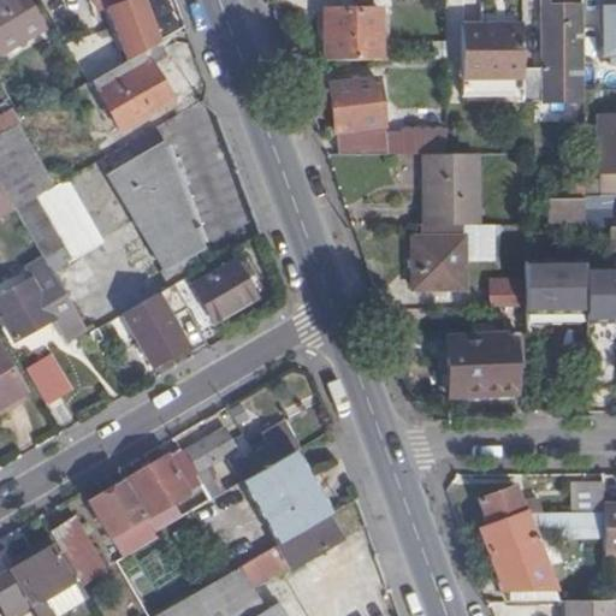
[(0,0),(0,52),(1,55),(45,30),(27,0),(0,0)]
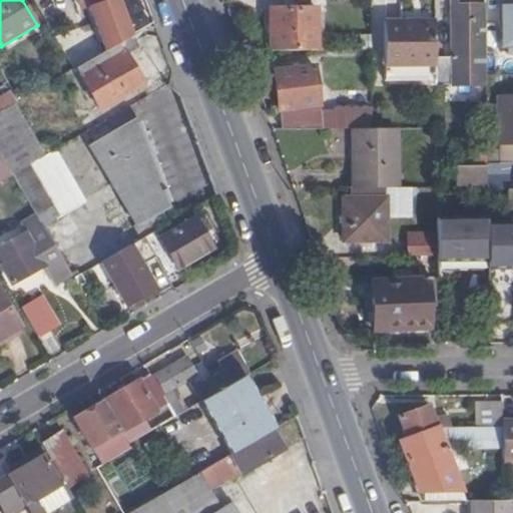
[(91,9),(106,51),(119,43),(133,35),(120,0),(79,0),(83,10),(91,9)]
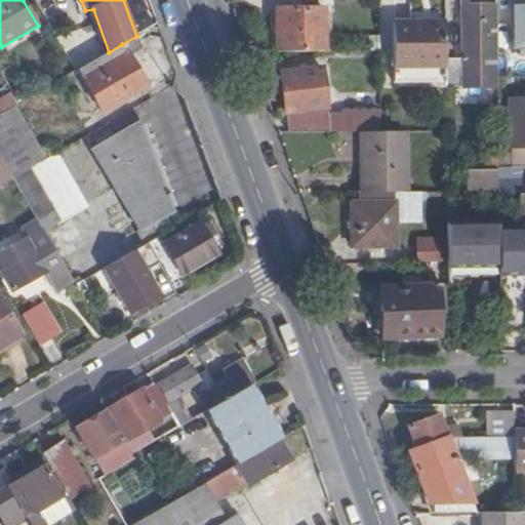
[(461,0),(462,8),(465,63),(447,63),(447,68),(447,83),(498,82),(498,79),(497,6),(475,7),(474,0),(461,0)]
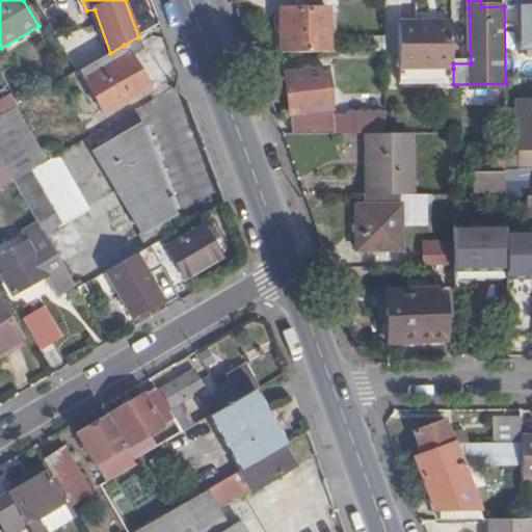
[(531,4),(520,5),(519,49),(531,48),(531,4)]
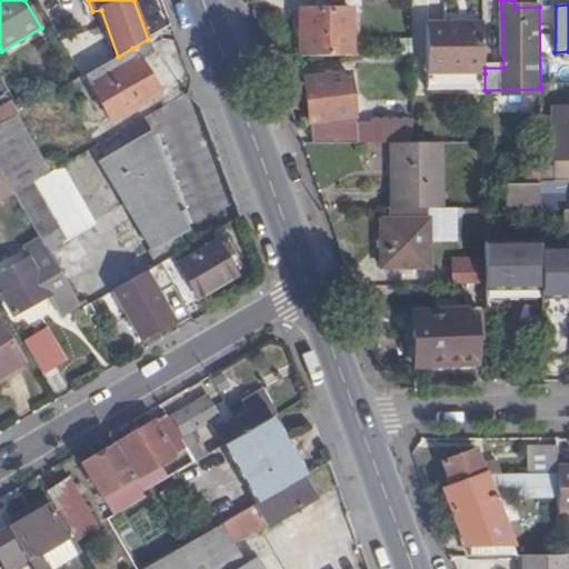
[(300,10),(299,57),(352,57),(351,10),(300,10)]
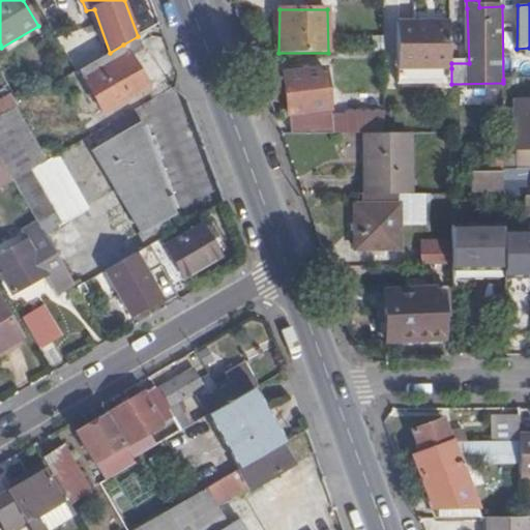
[(451,63),(450,21),(400,22),(400,67),(451,68),(451,63)]
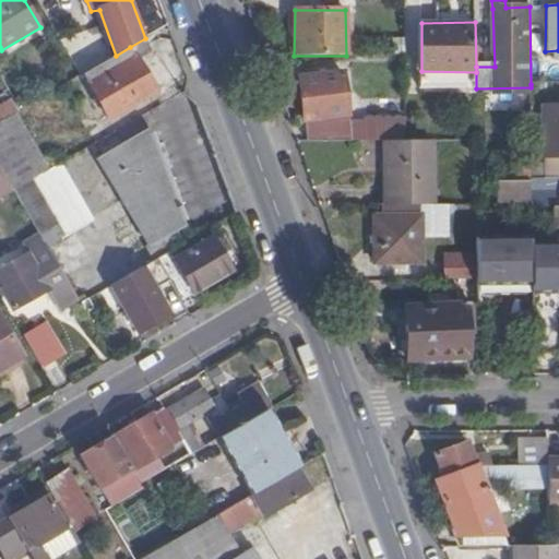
[(394,39),(395,56),(406,56),(405,39),(394,39)]
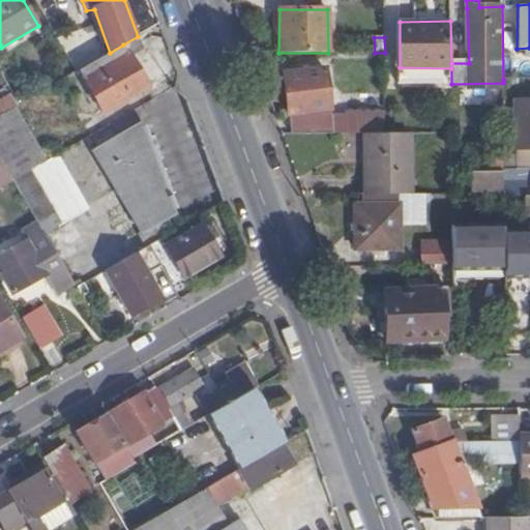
[(107,55),(81,69),(106,112),(148,86),(123,45),(110,53),(107,55)]
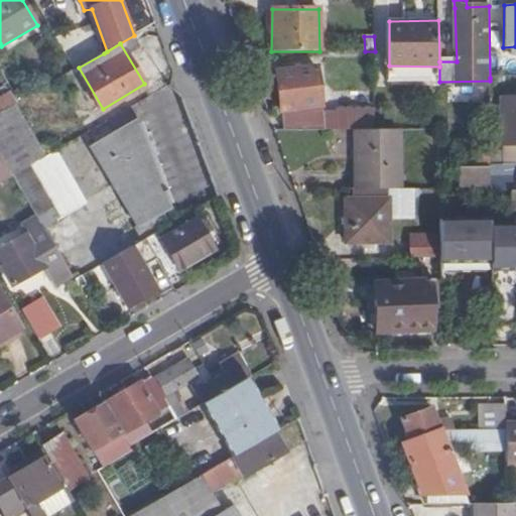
[(439,67),(389,66),(389,81),(439,82),(439,67)]
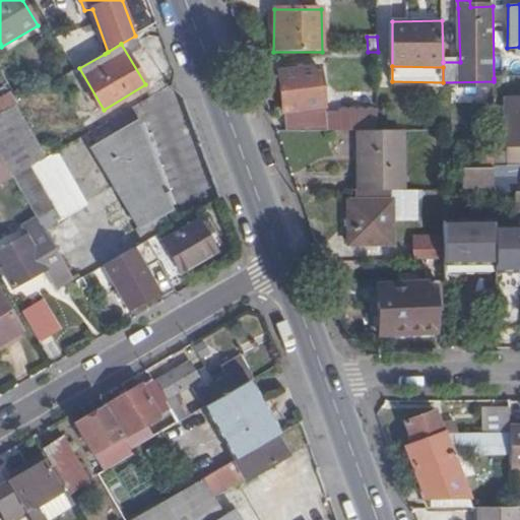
[(278,72),(285,130),(358,130),(378,130),(378,112),(325,113),(319,67),(278,72)]
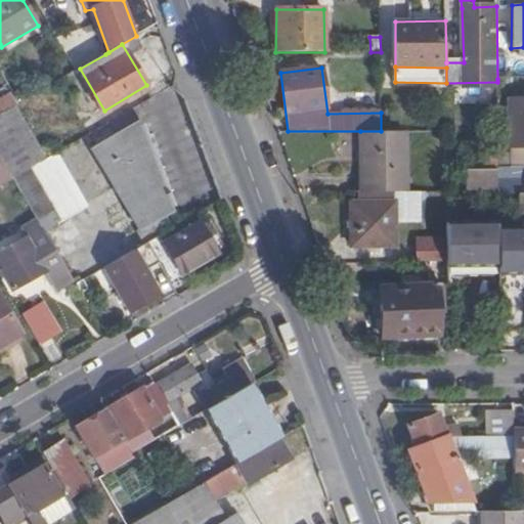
[(19,104),(12,93),(0,99),(0,115),(16,106),(19,104)]
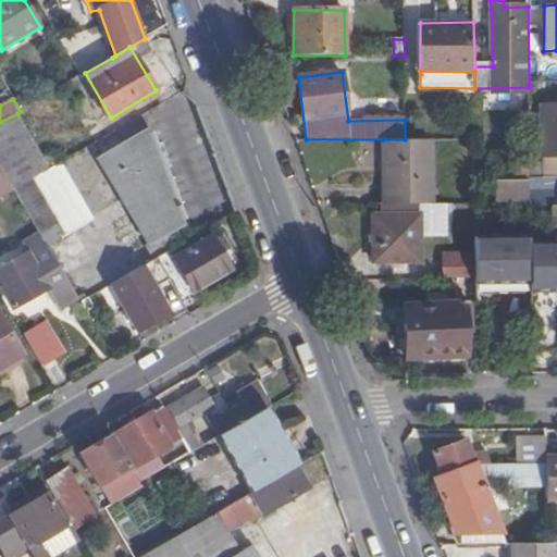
[(543,161),(543,177),(556,176),(556,104),(542,106),(543,161)]
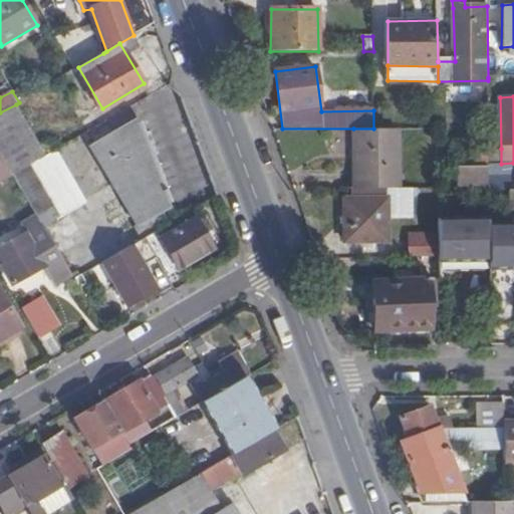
[(0,112),(0,150),(32,132),(16,104),(0,112)]
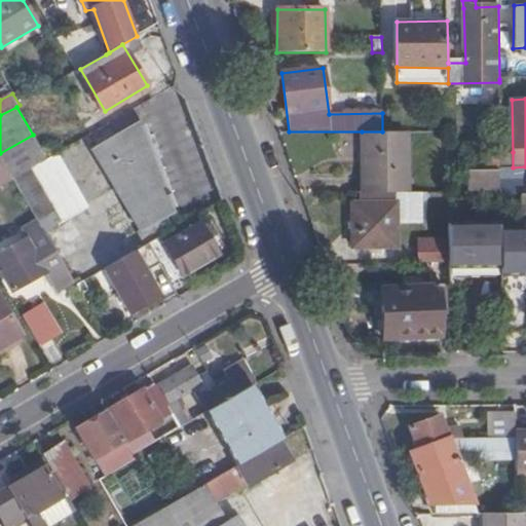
[(175,210),(142,118),(94,146),(141,230),(175,210)]
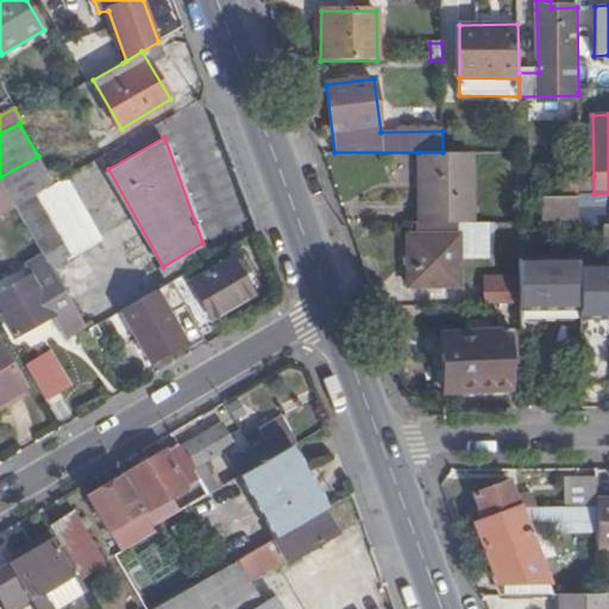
[(469,224),(470,152),(443,152),(419,152),(418,224),(469,224)]
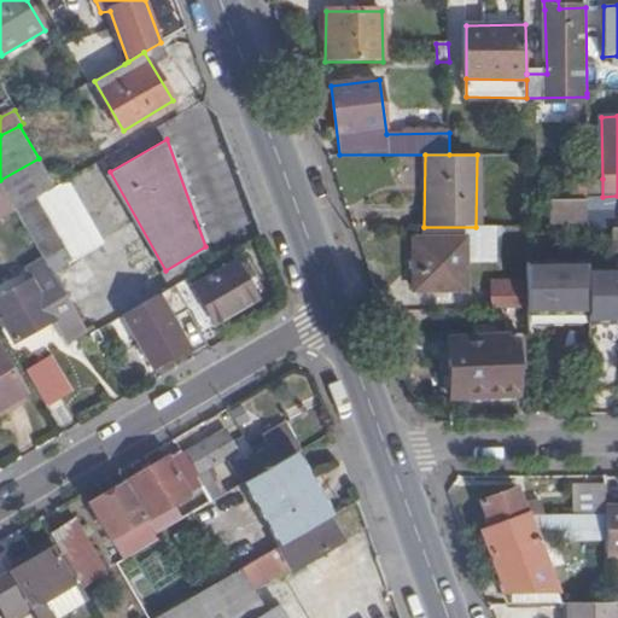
[(16,210),(56,187),(39,158),(0,180),(0,181),(1,185),(16,210)]
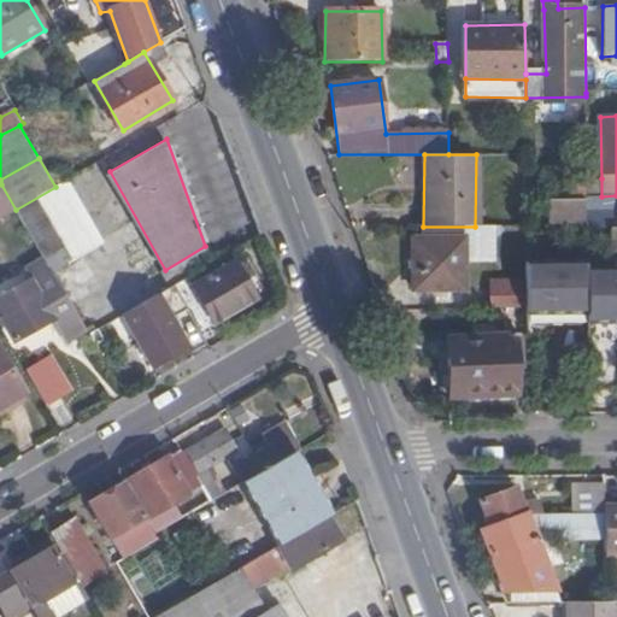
[(586,178),(587,197),(601,197),(601,178),(586,178)]
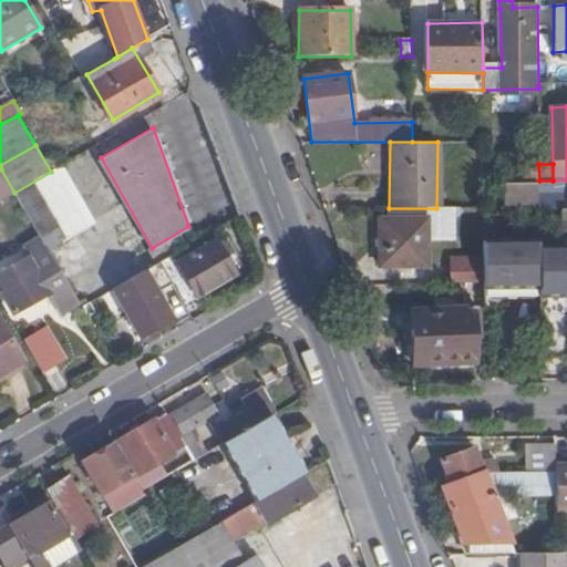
[(96,222),(62,165),(51,172),(14,193),(49,251),(96,222)]
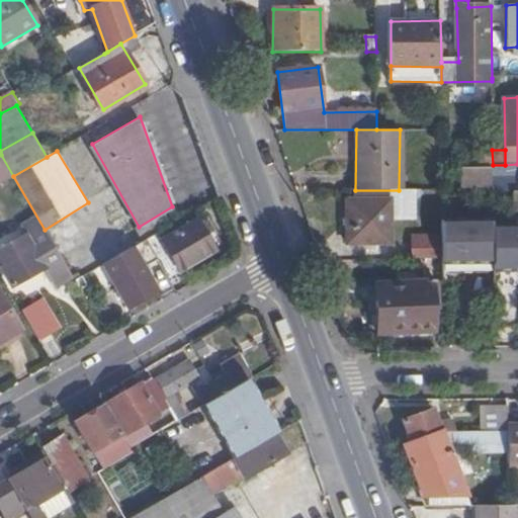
[(1,155),(0,155),(0,184),(13,176),(1,155)]
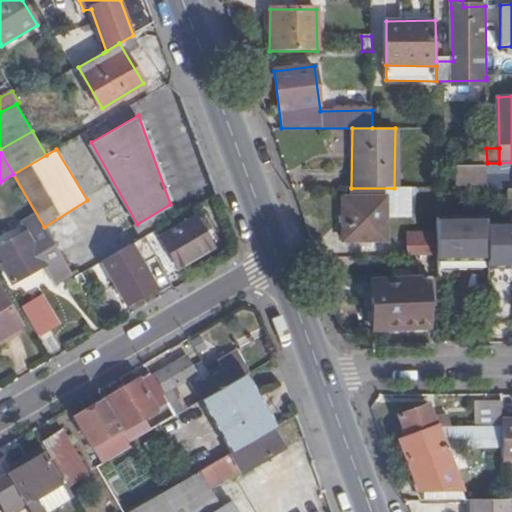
[(487,163),(457,164),(457,184),(487,183),(487,163)]
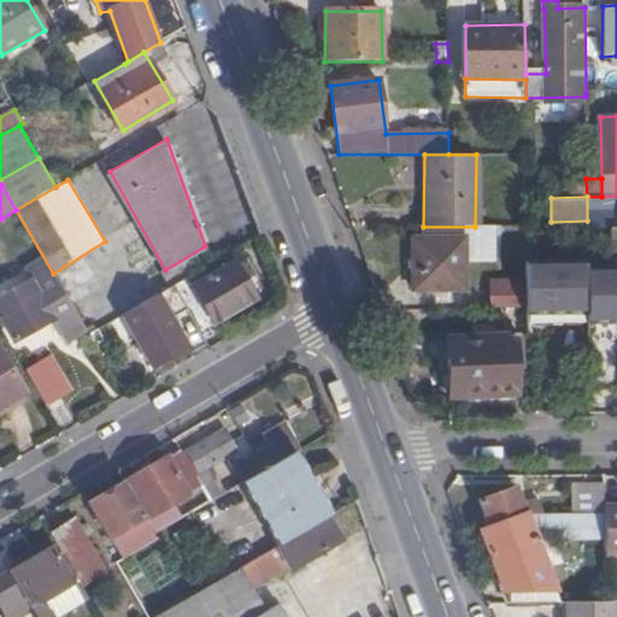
[(464,289),(465,240),(413,240),(413,291),(464,289)]
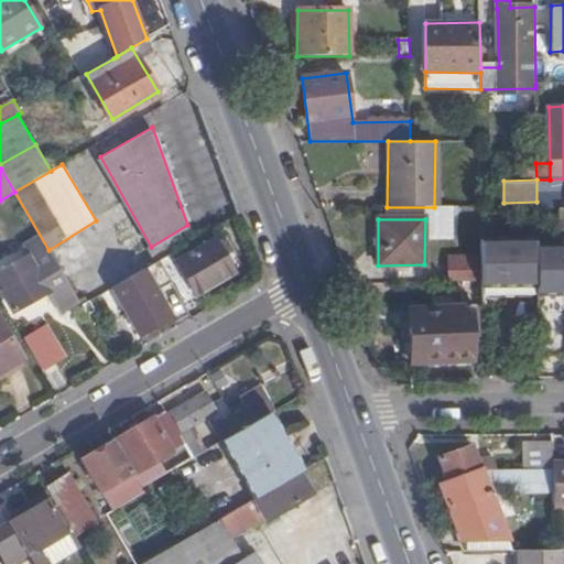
[(195,238),(187,225),(151,247),(160,260),(173,251),(195,238)]
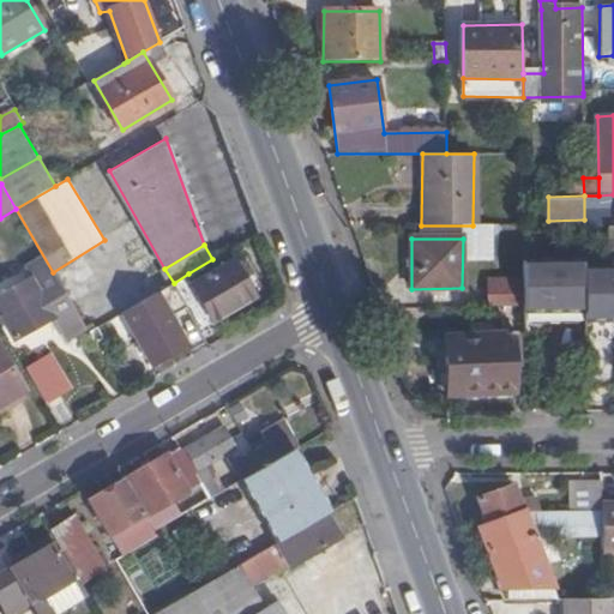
[(194,284),(188,274),(174,283),(173,283),(184,305),(199,330),(253,295),(234,260),(194,284)]
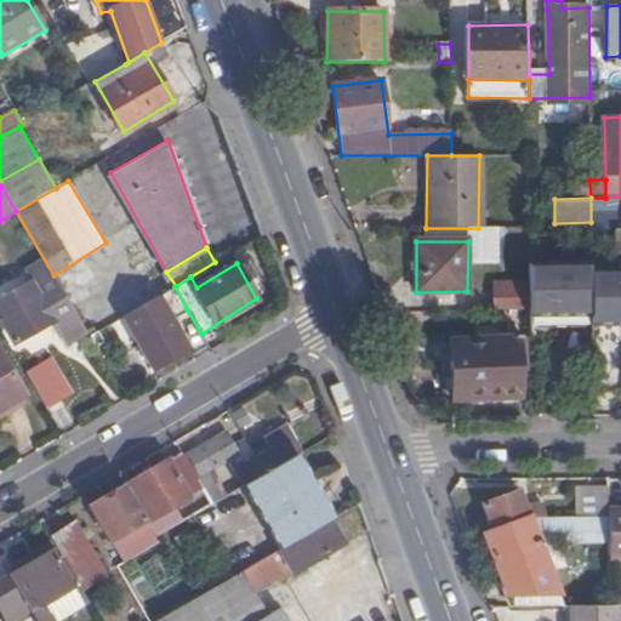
[(531,309),(531,317),(591,317),(591,272),(591,266),(530,265),(531,283),(531,309)]
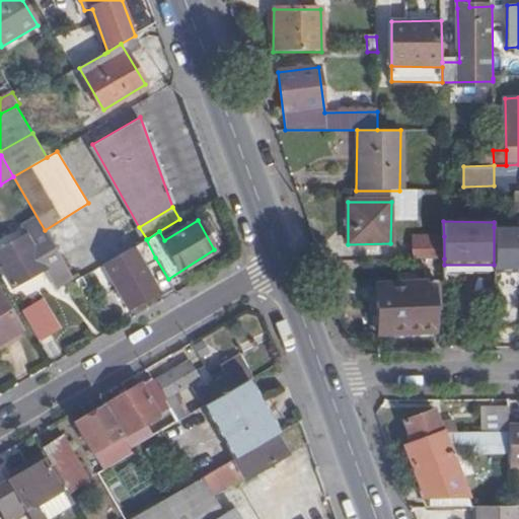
[(518,227),(494,227),(494,265),(495,273),(518,272),(518,227)]
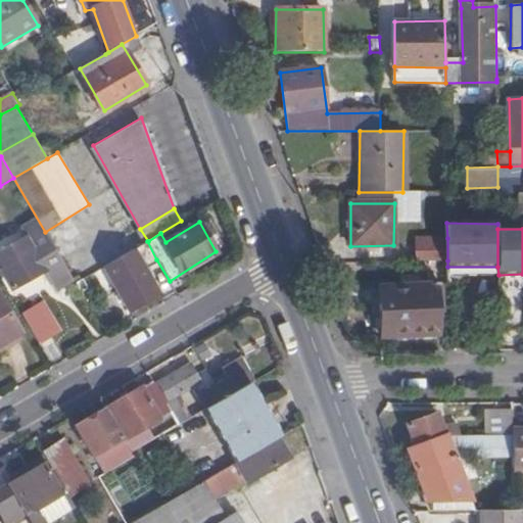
[(73,279),(45,232),(30,241),(27,237),(0,252),(0,256),(6,268),(3,271),(14,290),(46,271),(57,288),(73,279)]
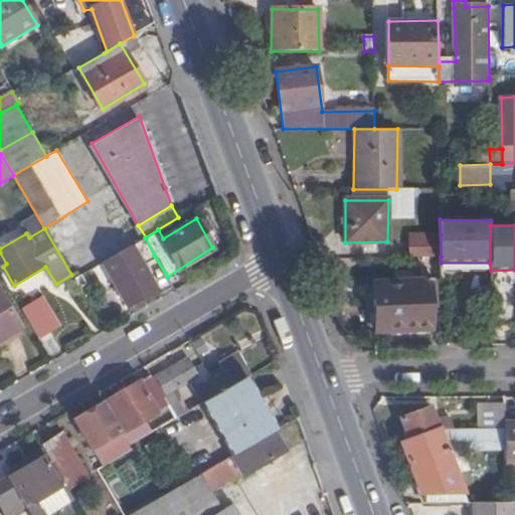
[(412,258),(441,256),(441,234),(411,234),(412,258)]
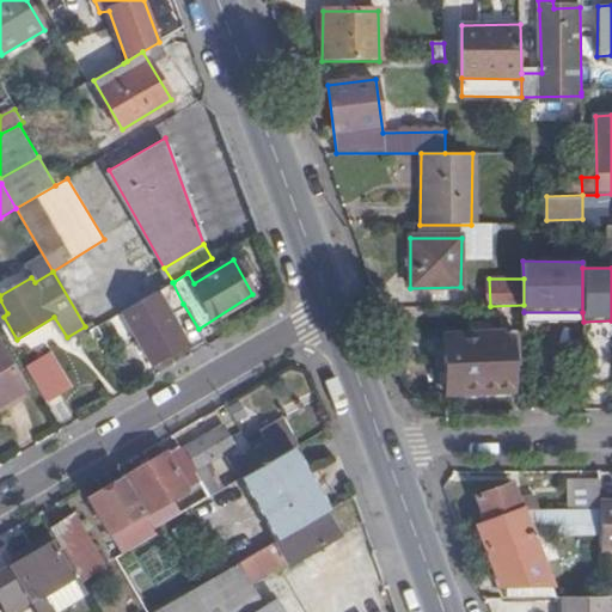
[(183,304),(172,282),(123,311),(153,362),(187,342),(170,313),(183,304)]
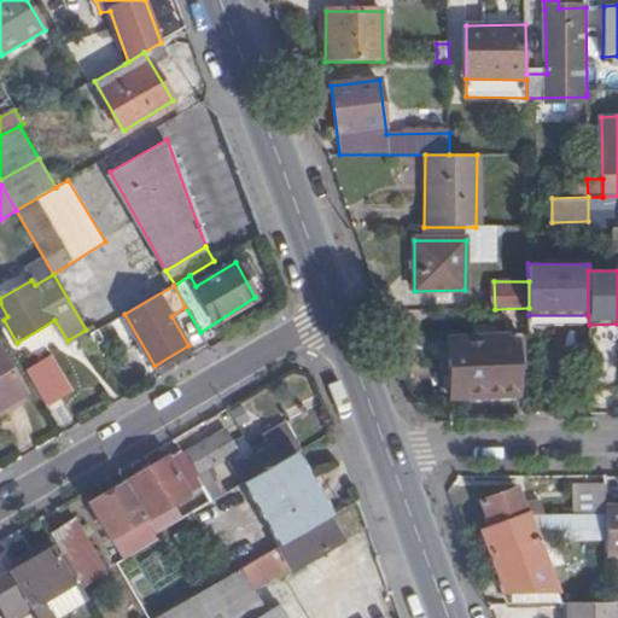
[(524,361),(523,337),(449,339),(452,398),(519,395),(518,361),(524,361)]
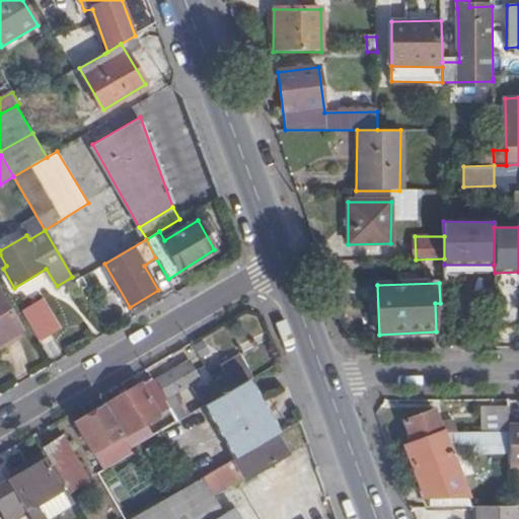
[(518,287),(495,287),(495,327),(518,326),(518,287)]
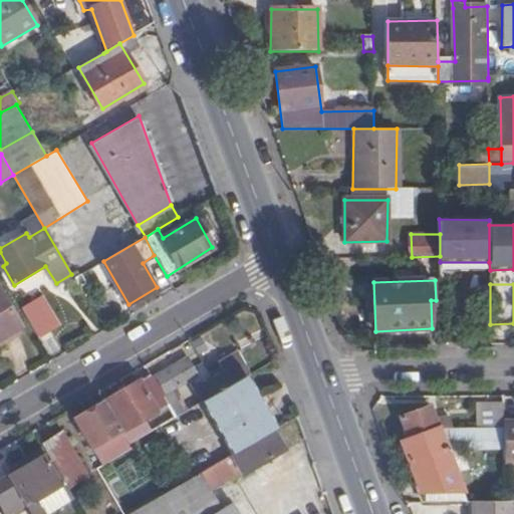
[(0,337),(22,325),(0,289),(0,337)]
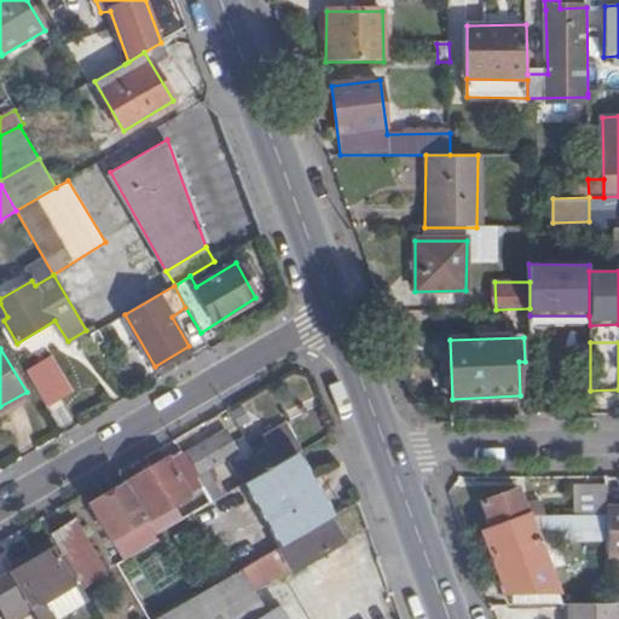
[(68,404),(51,377),(39,385),(55,412),(68,404)]
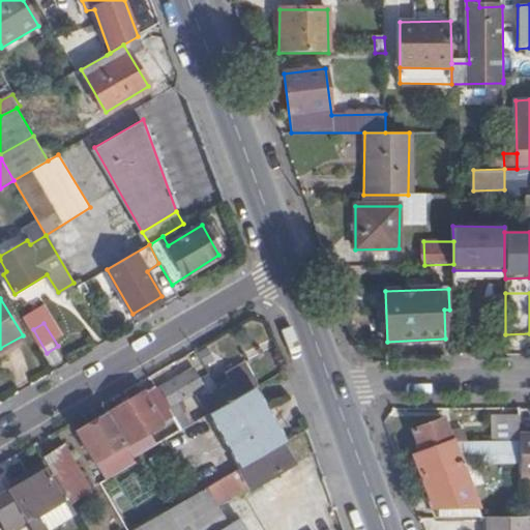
[(199,353),(205,364),(214,360),(208,348),(199,353)]
